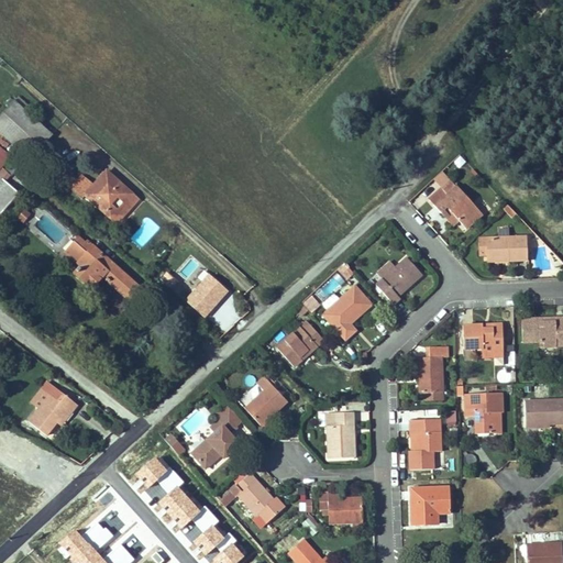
[(51,133),(14,101),(0,117),(0,132),(29,157),(51,133)]
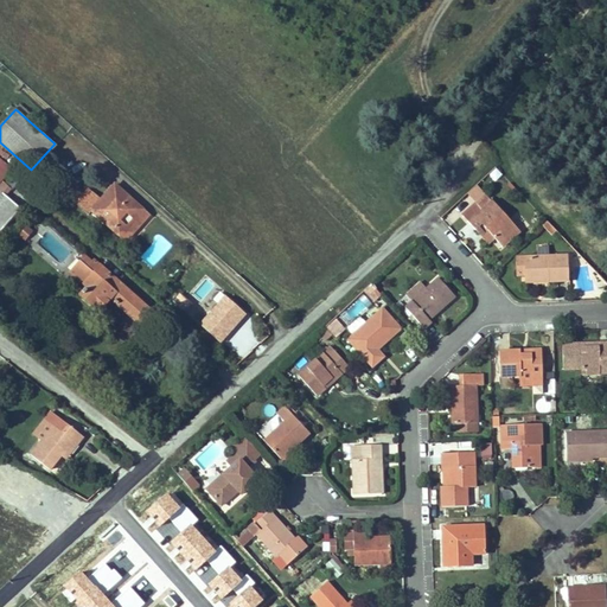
[(114,184),(102,197),(91,209),(113,228),(115,224),(122,230),(134,217),(136,221),(145,212),(145,211),(114,184)]
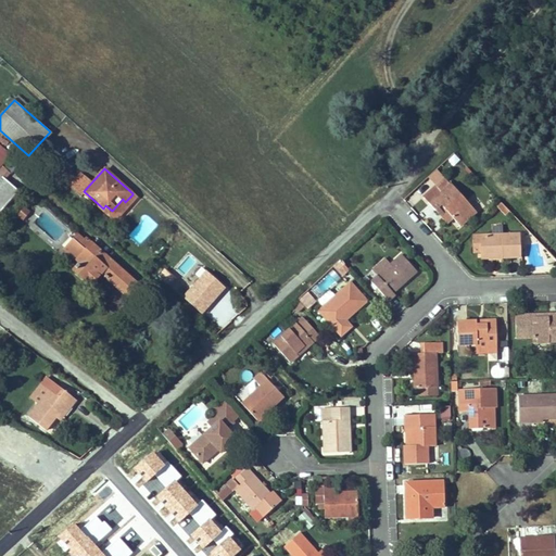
[(93,180),(83,171),(73,181),(84,191),(93,180)]
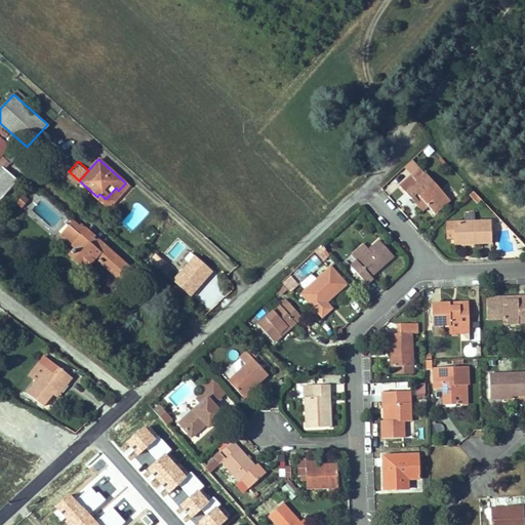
[(0,198),(16,179),(2,166),(0,168),(0,198)]
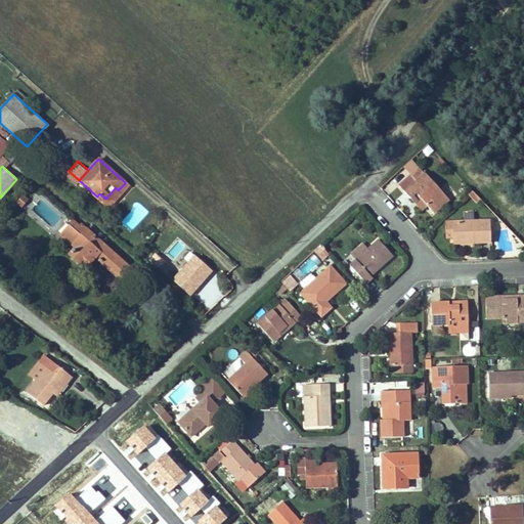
[(419,183),(427,175),(424,171),(415,179),(419,183)]
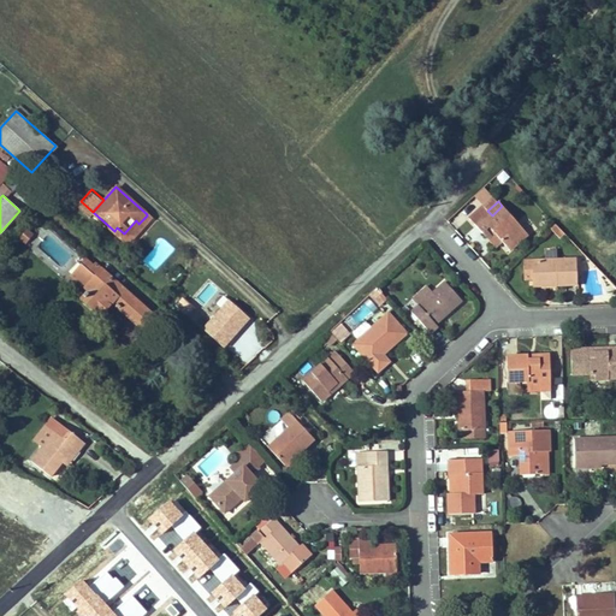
[(528,236),(502,206),(492,215),(487,211),(485,207),(469,220),(484,234),(490,229),(496,235),(501,240),(503,242),(510,252),(528,236)]
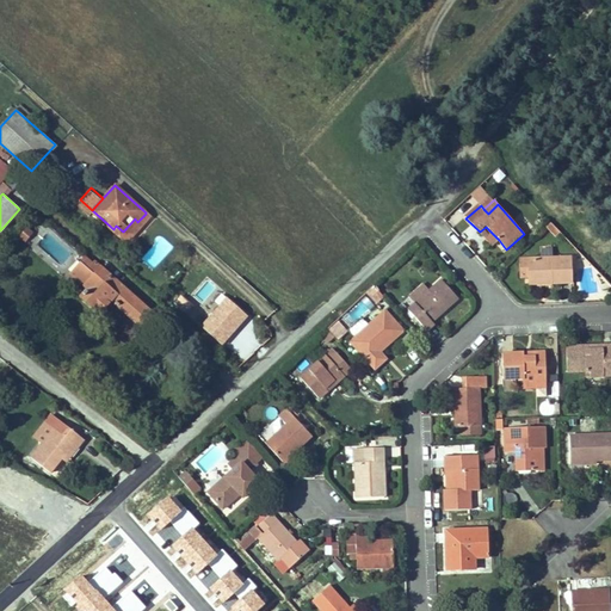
[(135,218),(123,232),(119,235),(128,242),(150,217),(146,214),(137,222),(135,218)]
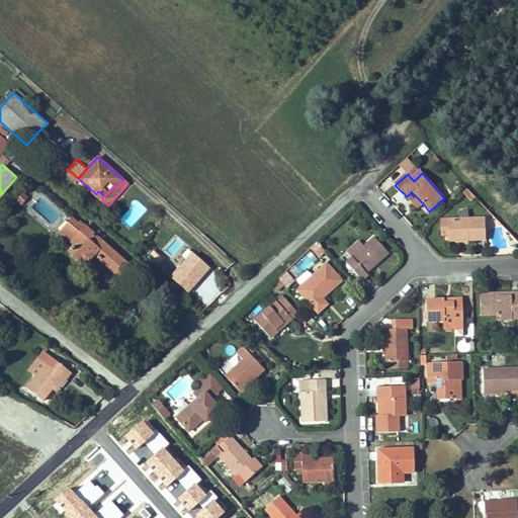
[(466,188),(462,192),(470,200),(475,196),(466,188)]
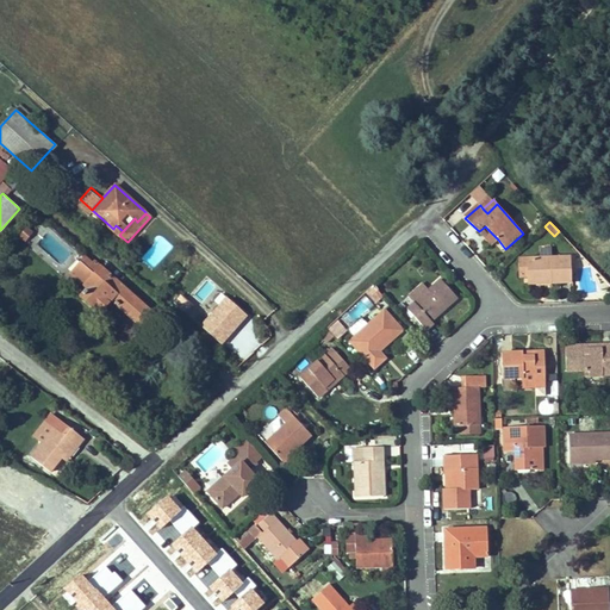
[(123,231),(116,225),(113,229),(119,235),(123,231)]
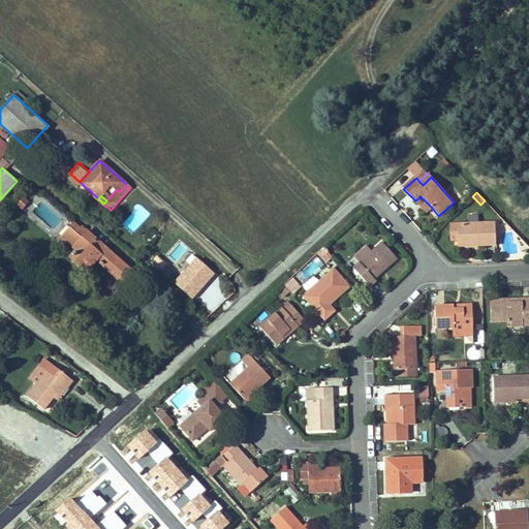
[(23,210),(28,199),(21,196),(16,207),(23,210)]
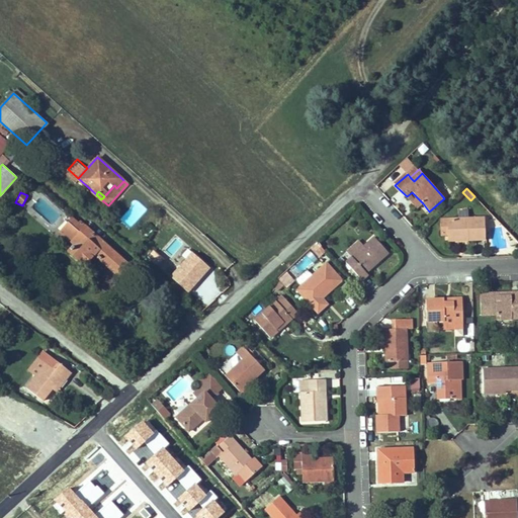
[(421,201),(417,197),(411,203),(417,209),(423,203),(421,201)]
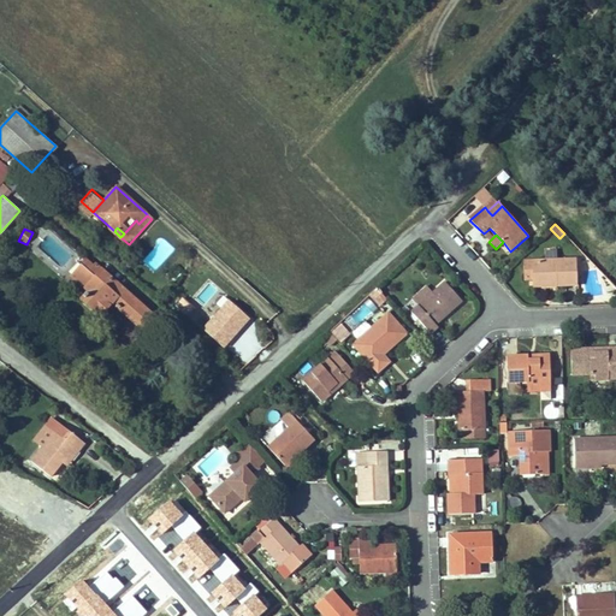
[(576,286),(575,260),(532,261),(532,280),(532,283),(556,282),(556,288),(576,286)]
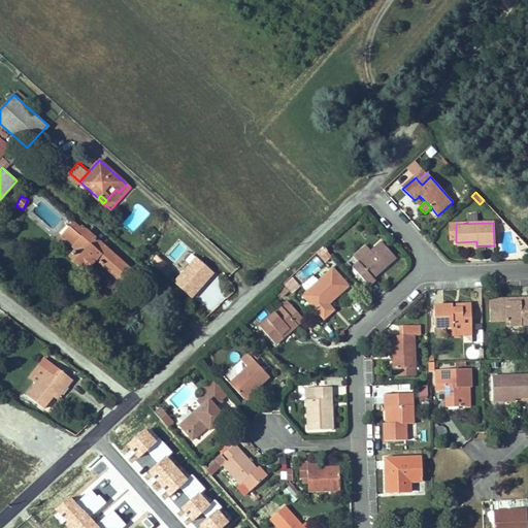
[(131,271),(81,227),(79,229),(73,224),(61,236),(75,250),(69,257),(86,270),(97,258),(116,273),(113,275),(122,283),(131,271)]
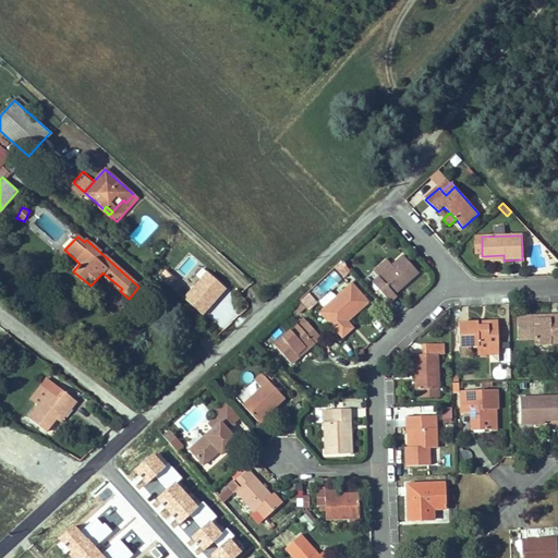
[(395,295),(419,275),(403,257),(391,267),(378,278),(373,283),(391,304),(398,298),(395,295)]
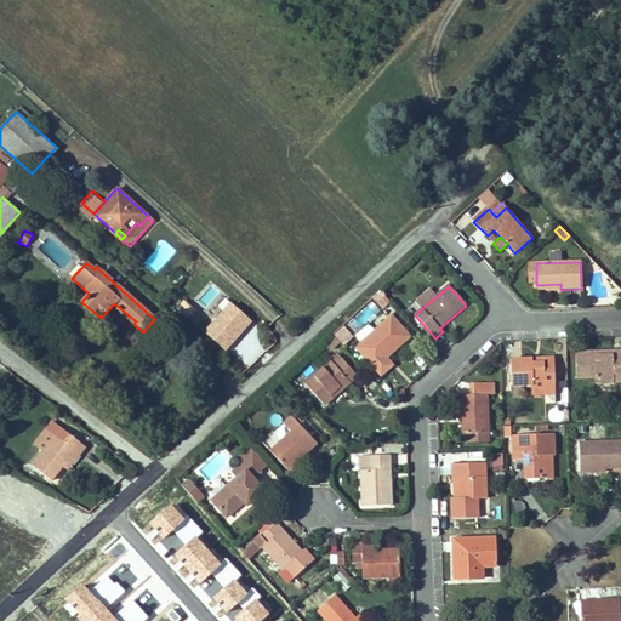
[(421,309),(436,297),(429,290),(415,302),(421,309)]
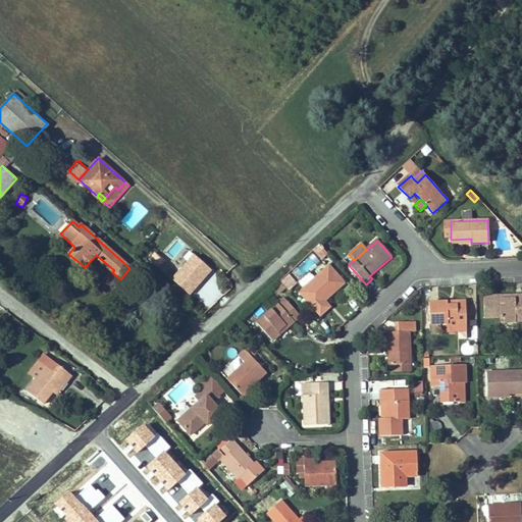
[(319,245),(314,250),(322,259),(327,254),(319,245)]
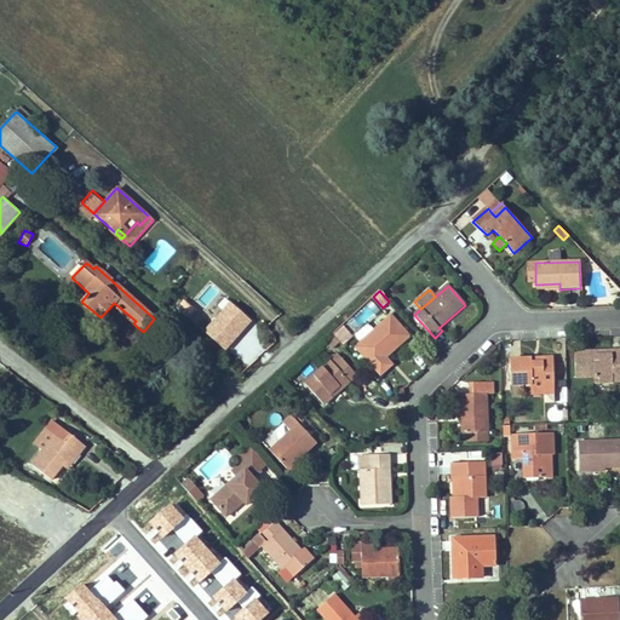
[(202,332),(228,351),(252,319),(228,300),(202,332)]
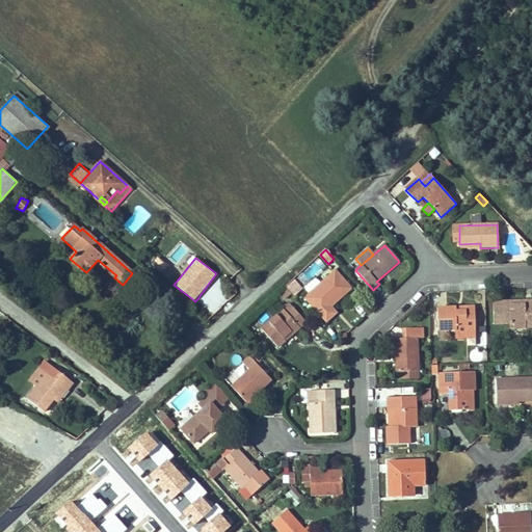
[(351,290),(336,271),(310,295),(318,304),(314,309),(326,322),(337,314),(331,308),(351,290)]
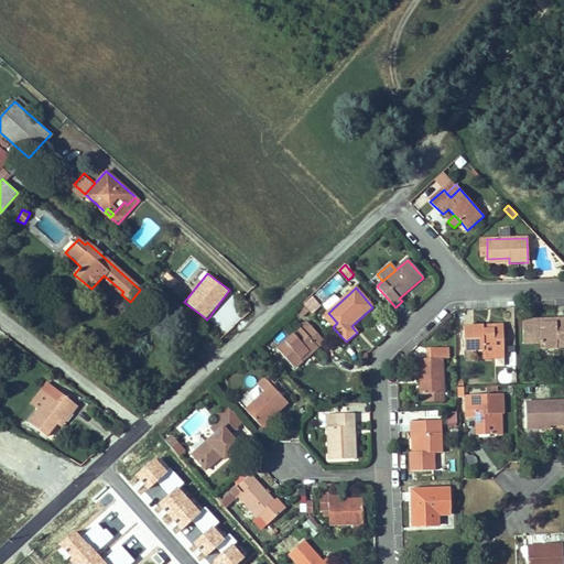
[(311,297),(302,305),(311,315),(320,307),(311,297)]
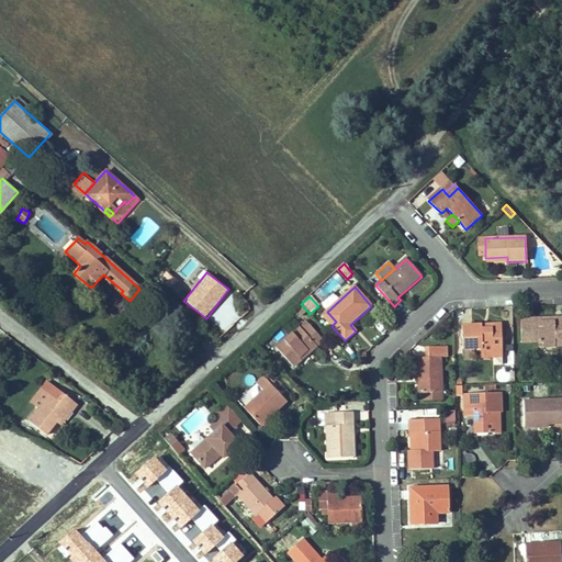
[(336,322),(327,312),(323,316),(332,326),(336,322)]
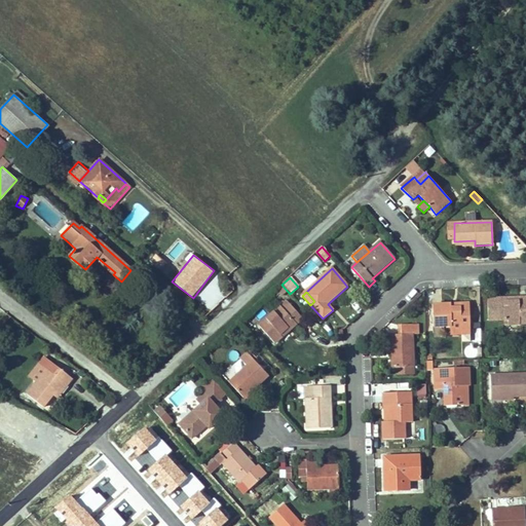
[(525,317),(525,297),(488,299),(488,322),(509,321),(509,326),(521,326),(521,318),(525,317)]
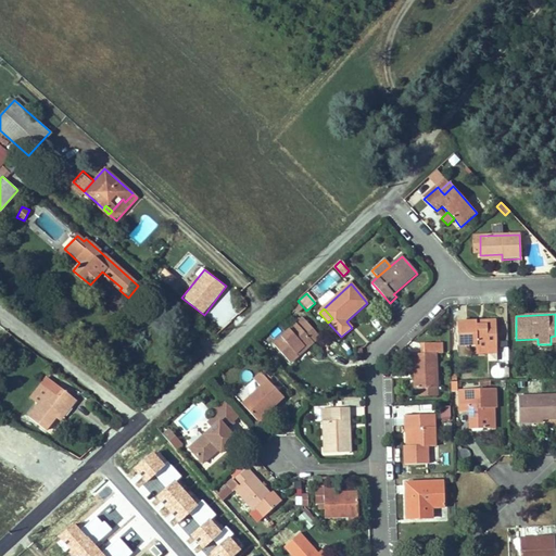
[(497,349),(496,321),(483,321),(483,326),(478,327),(478,323),(457,323),(458,345),(477,345),(477,350),(497,349)]
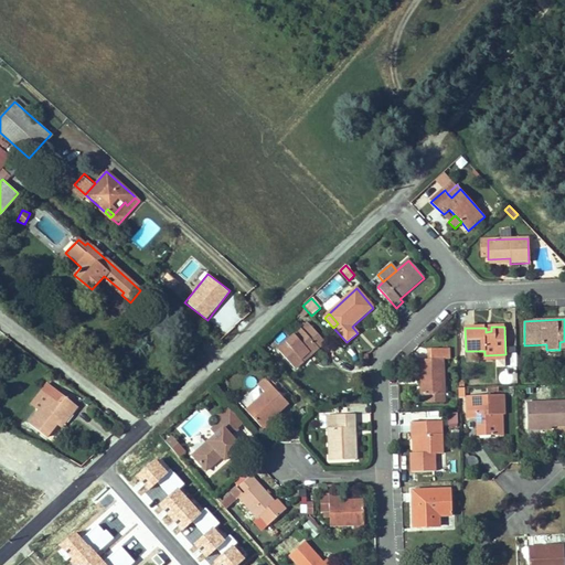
[(319,349),(317,347),(323,340),(311,328),(305,333),(301,330),(278,351),(295,370),(304,362),(300,359),(308,352),(311,355),(319,349)]
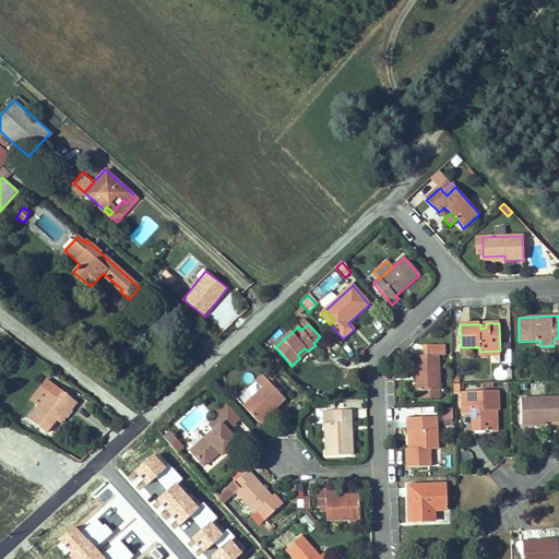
[(441,389),(439,355),(444,355),(443,344),(427,345),(427,355),(415,356),(416,370),(418,370),(418,377),(416,377),(417,390),(421,390),(441,389)]
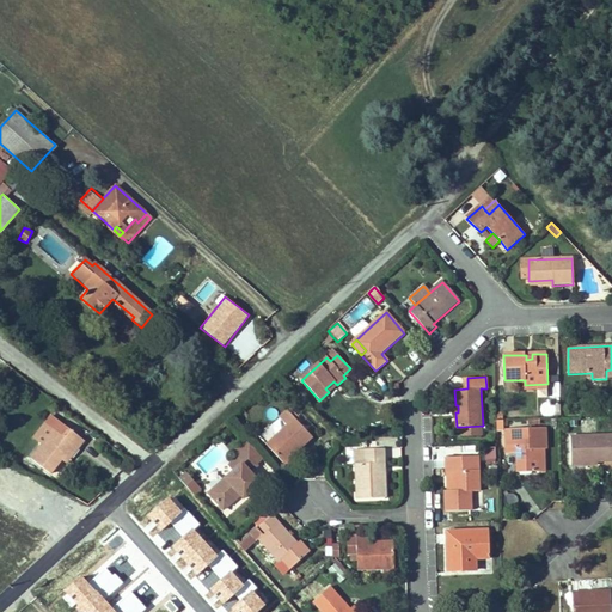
[(329,392),(337,385),(334,381),(325,389),(329,392)]
